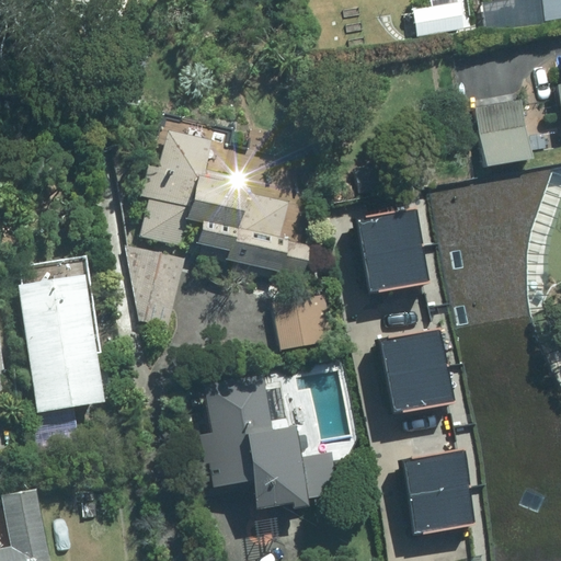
[(462,0),(456,0),(415,8),(421,35),(468,26),(462,0)]
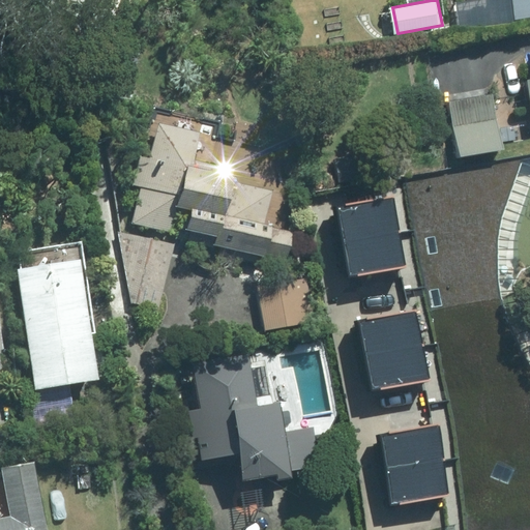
[(529,0),(517,0),(521,18),(529,16),(529,0)]
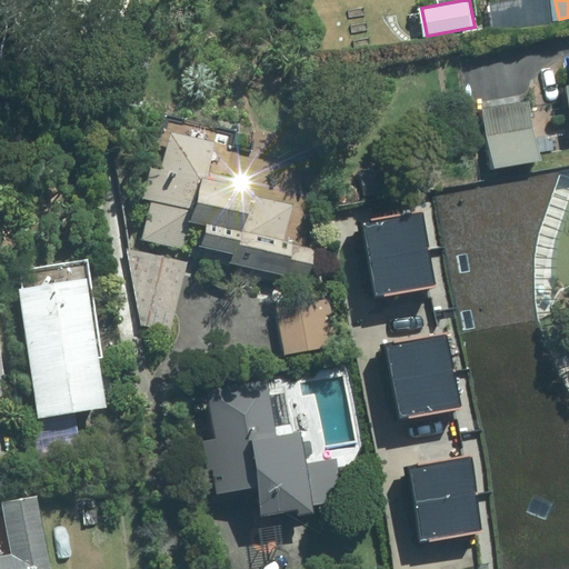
[(530,99),(483,107),(493,167),(540,159),(530,99)]
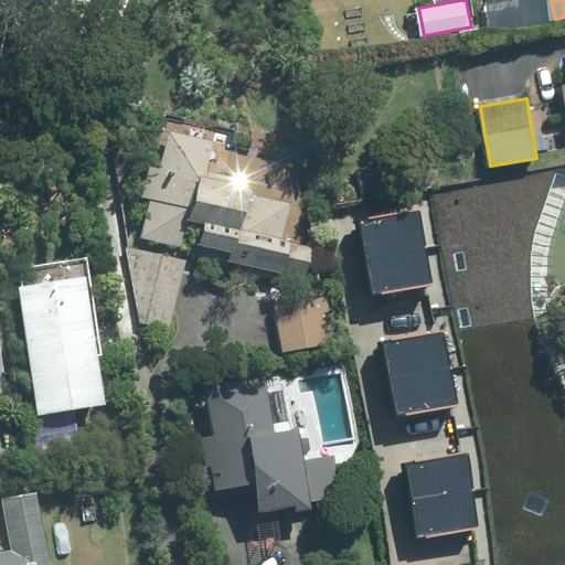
[(171,126),(142,235),(183,246),(191,216),(206,221),(201,242),(232,249),(230,258),(307,278),(316,246),(283,237),(292,201),(251,191),(254,180),(204,167),(213,137),(171,126)]
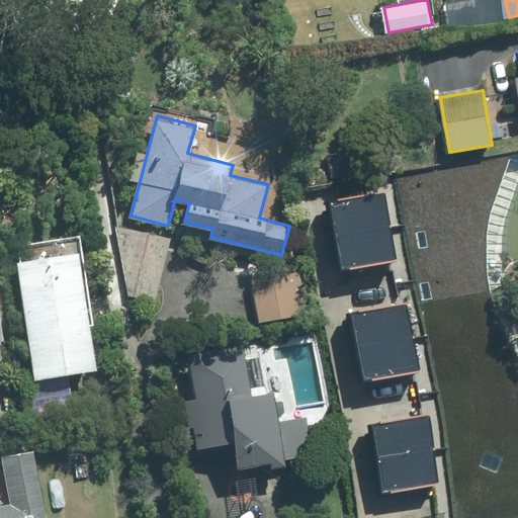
[(517,517),(517,364),(507,349),(498,333),(485,298),(484,234),(494,193),(511,154),(392,174),(455,517),(517,517)]
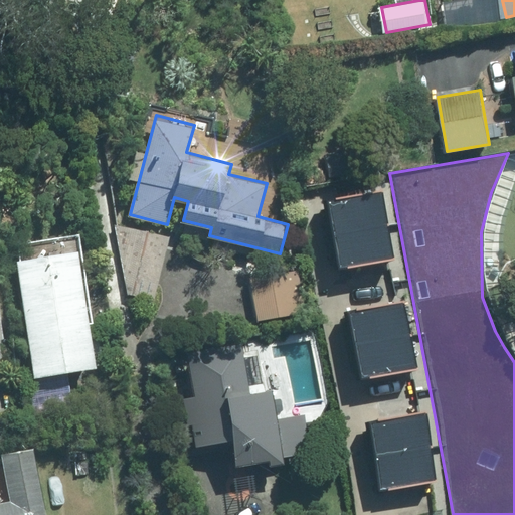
[(327,202),(339,267),(393,256),(381,192),(327,202)]
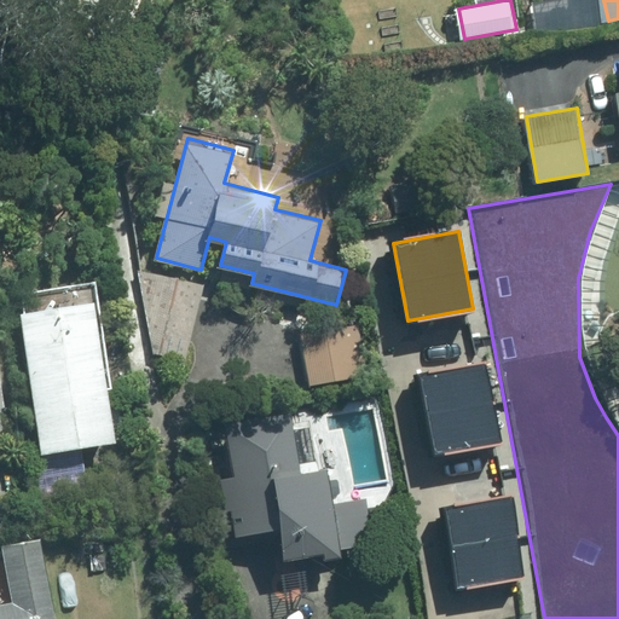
[(206,283),(139,270),(127,340),(192,352),(206,283)]
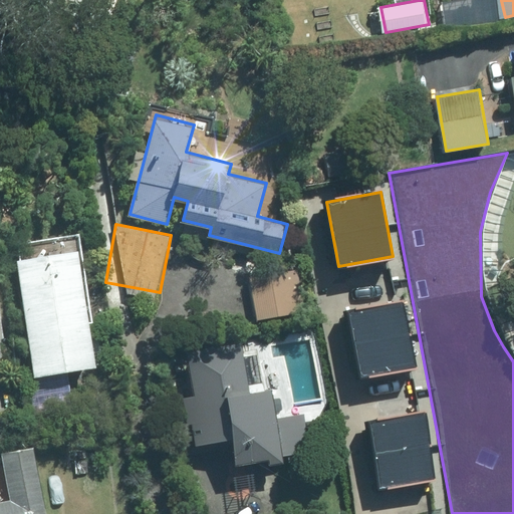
[(76,248),(19,258),(38,373),(96,364),(76,248)]
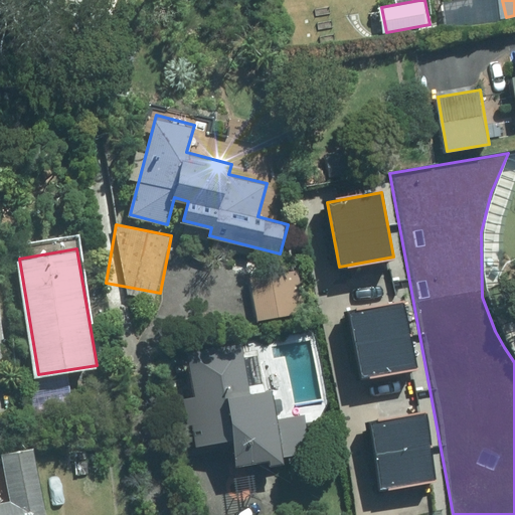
[(299,269),(250,278),(259,321),(307,313),(299,269)]
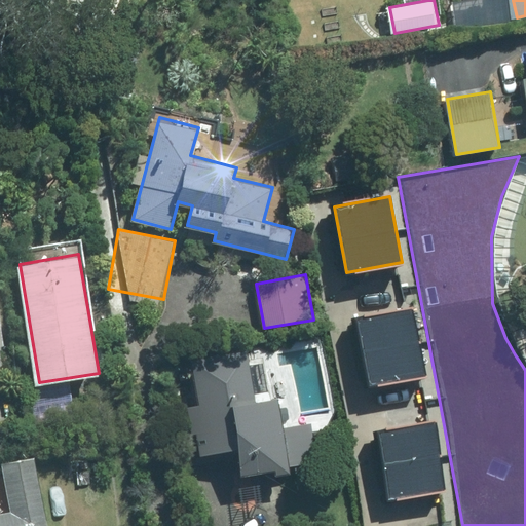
[(353,322),(365,387),(420,377),(409,312),(353,322)]
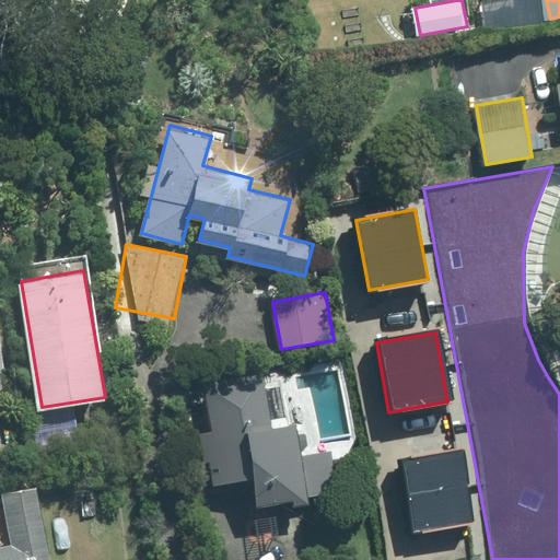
[(308,500),(295,423),(273,427),(265,374),(205,384),(212,427),(202,428),(211,482),(251,476),(256,509),(308,500)]
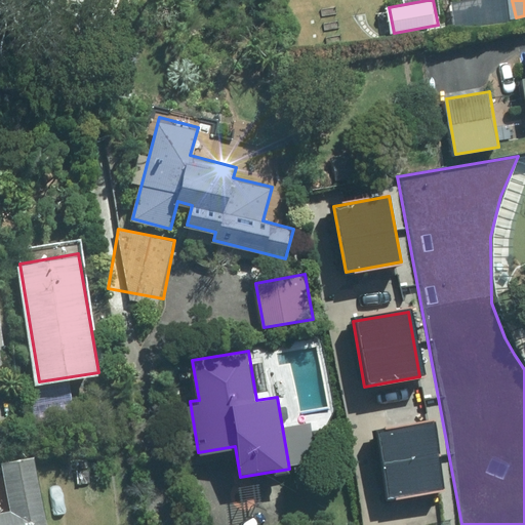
[(378,435),(390,500),(445,490),(434,425),(378,435)]
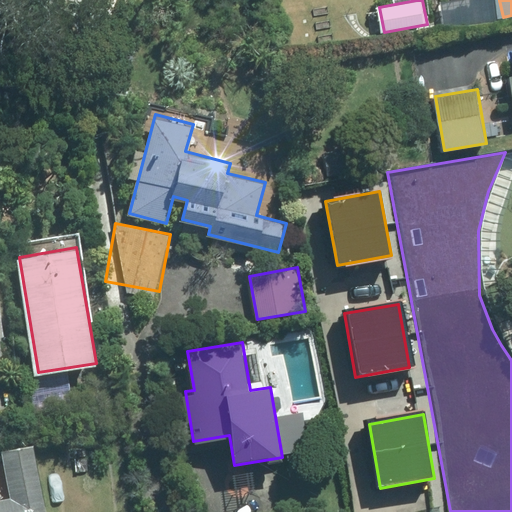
[(0,500),(0,511),(47,511),(34,445),(5,451),(15,498),(0,500)]
